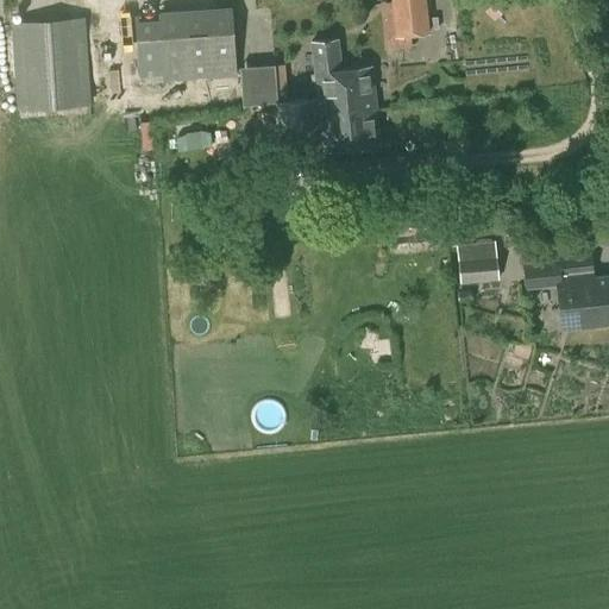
[(410,0),(377,0),(380,33),(413,31),(410,0)]
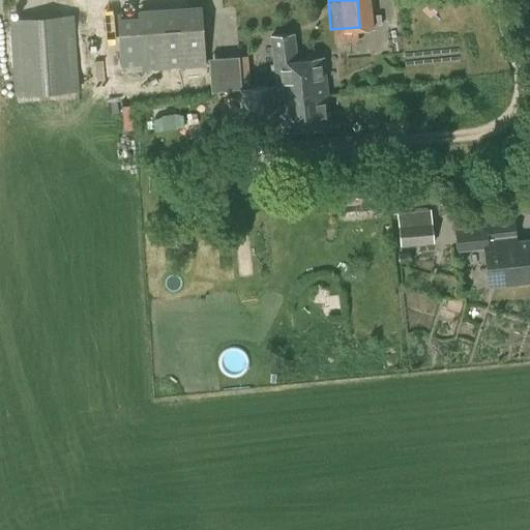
[(16,19),(22,100),(147,92),(141,9),(16,19)]
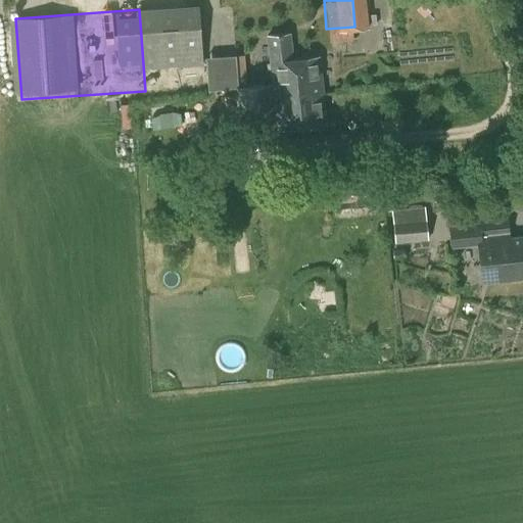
[(294,58),(291,32),(267,34),(278,129),(327,124),(320,55),(294,58)]
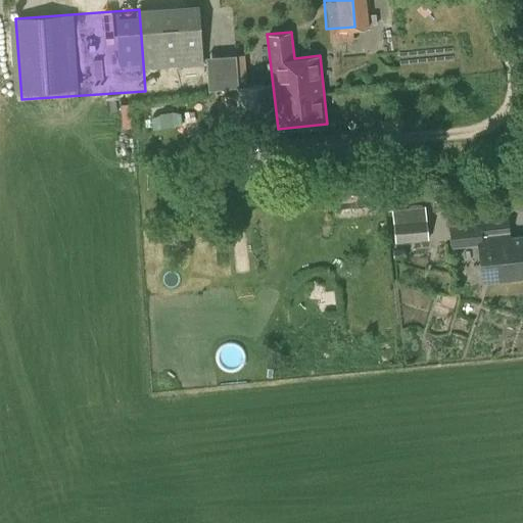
[(247,53),(208,54),(209,85),(248,83),(247,53)]
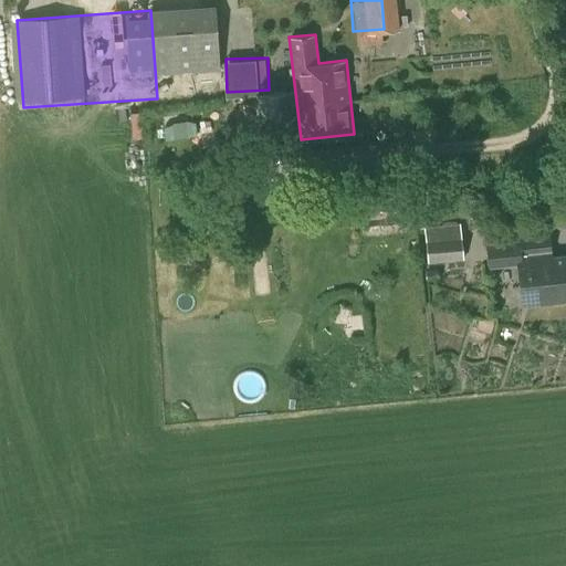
[(358,220),(419,215),(416,176),(356,180),(358,220)]
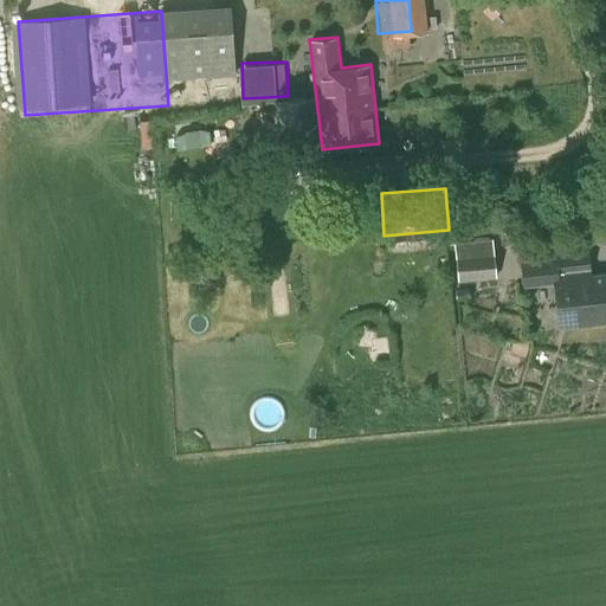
[(521,237),(520,224),(504,226),(505,238),(521,237)]
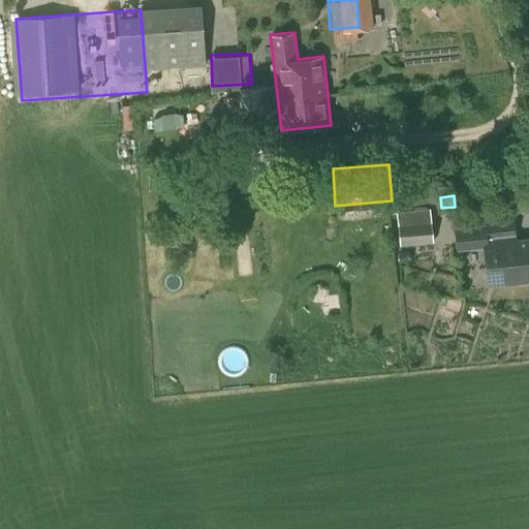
[(400,245),(433,242),(430,208),(396,212),(400,245)]
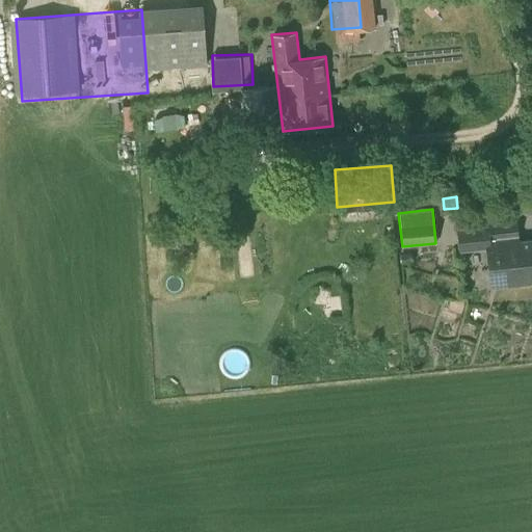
[(531,239),(519,241),(515,218),(485,221),(485,225),(456,229),(458,253),(487,249),(490,281),(517,278),(517,285),(531,283),(531,239)]
